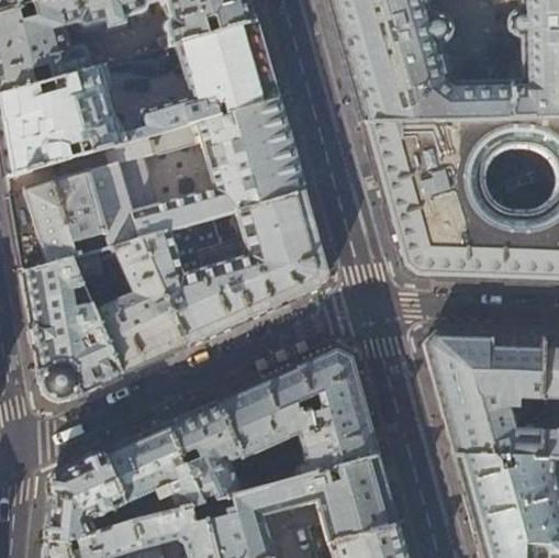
[(0,0),(0,9),(21,3),(23,2),(22,0),(0,0)]
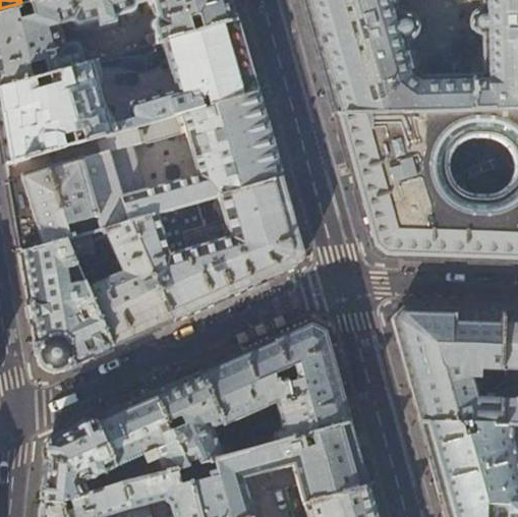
[(34,0),(37,12),(23,16),(19,3),(0,8),(0,84),(36,75),(32,61),(46,56),(51,70),(96,58),(93,48),(84,50),(84,46),(83,43),(79,40),(75,39),(68,41),(62,21),(74,17),(76,20),(77,21),(80,22),(82,22),(101,17),(103,22),(111,20),(104,0),(34,0)]
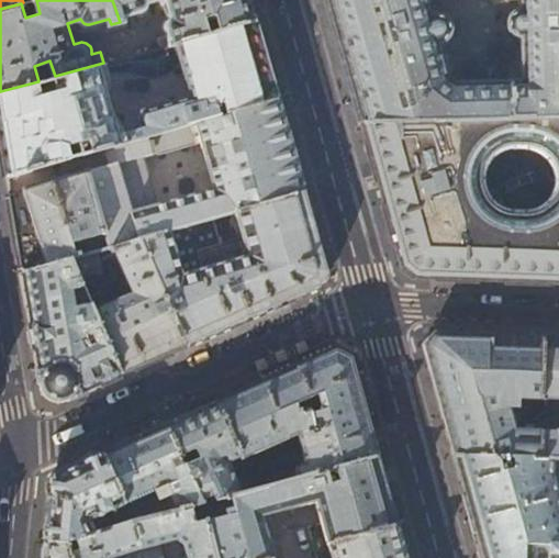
[(112,0),(120,22),(127,20),(126,13),(147,8),(149,6),(151,3),(151,0),(168,0),(172,14),(169,15),(168,20),(170,32),(161,34),(165,45),(179,41),(259,18),(254,0),(112,0)]
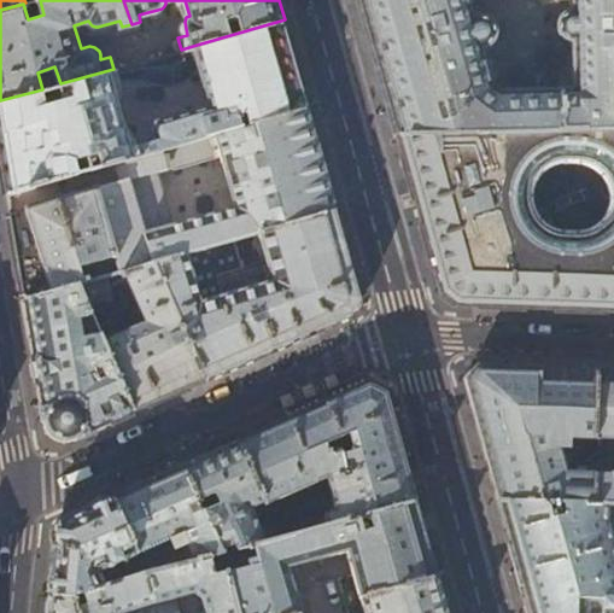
[(363,0),(373,35),(401,132),(460,130),(460,120),(480,118),(484,130),(613,126),(613,0),(363,0)]
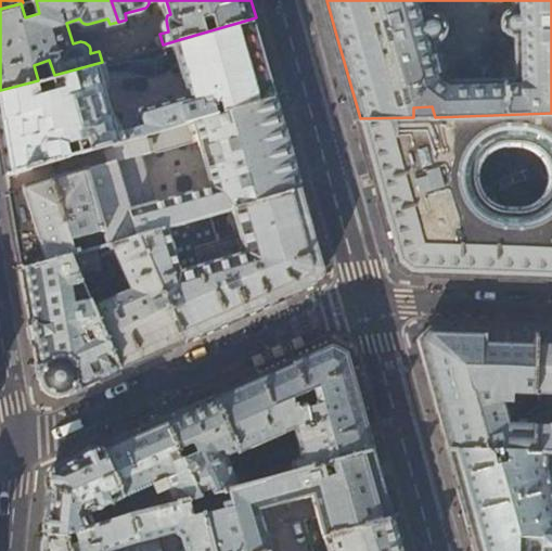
[(256,17),(177,40),(191,92),(187,93),(185,88),(176,90),(177,97),(142,106),(139,113),(140,118),(124,124),(119,117),(112,104),(108,91),(107,82),(108,73),(105,61),(102,62),(54,75),(58,87),(41,91),(38,80),(0,90),(0,118),(1,126),(9,171),(12,170),(82,150),(278,93),(266,52),(256,17)]
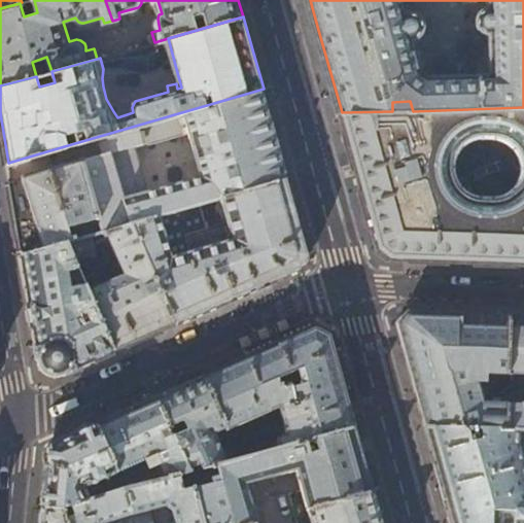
[(121,76),(128,80),(150,73),(143,45),(115,54),(121,76)]
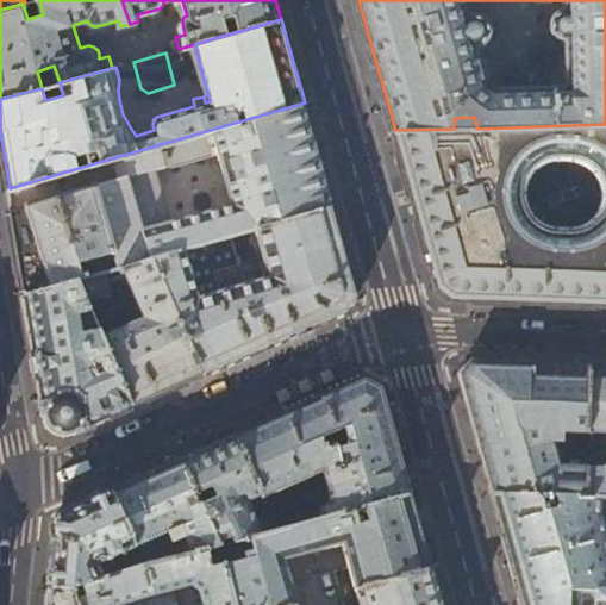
[(311,128),(305,103),(91,164),(95,184),(17,205),(13,206),(18,237),(27,292),(79,276),(106,269),(123,264),(152,255),(232,232),(244,230),(257,225),(333,204),(325,176),(311,128)]
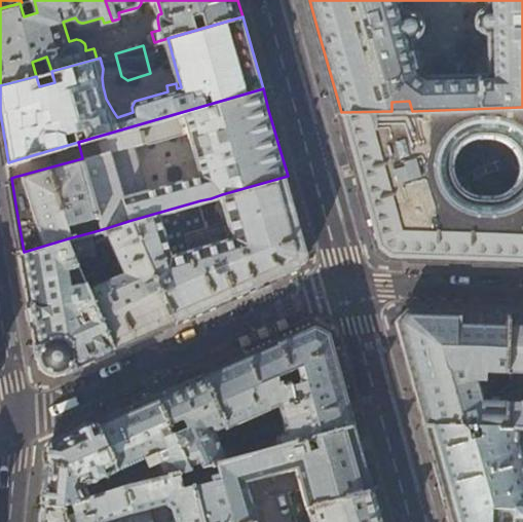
[(522,107),(412,111),(391,111),(341,112),(361,185),(378,247),(390,256),(468,259),(522,261),(522,107)]
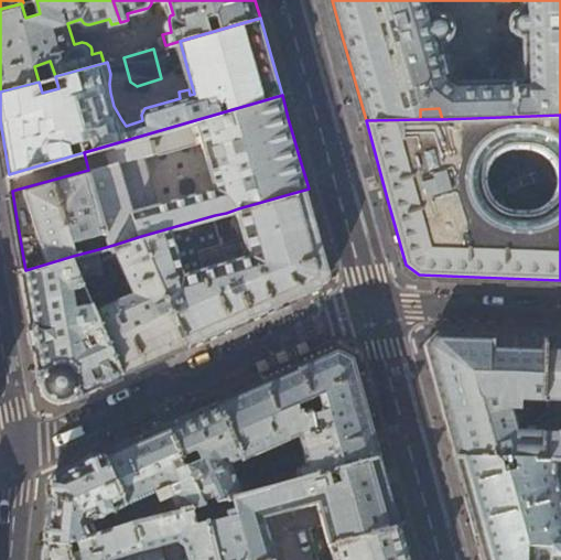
[(249,316),(324,283),(331,268),(319,224),(309,189),(238,208),(244,233),(233,236),(226,213),(215,215),(141,236),(189,343),(249,316)]
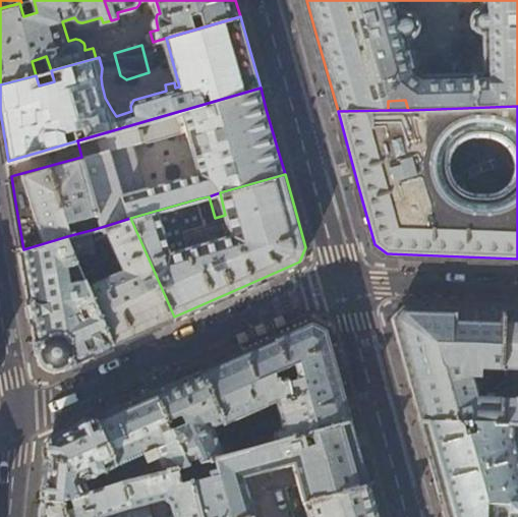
[(130,218),(105,226),(124,269),(99,280),(94,269),(82,273),(87,280),(114,343),(147,329),(174,317),(130,218)]
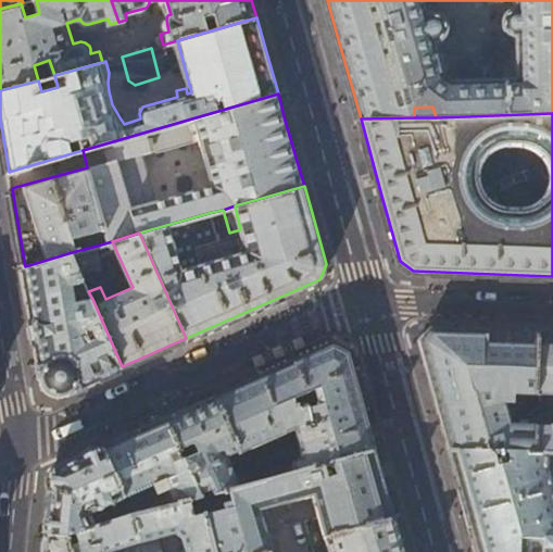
[(97,246),(72,252),(79,271),(102,263),(97,246)]
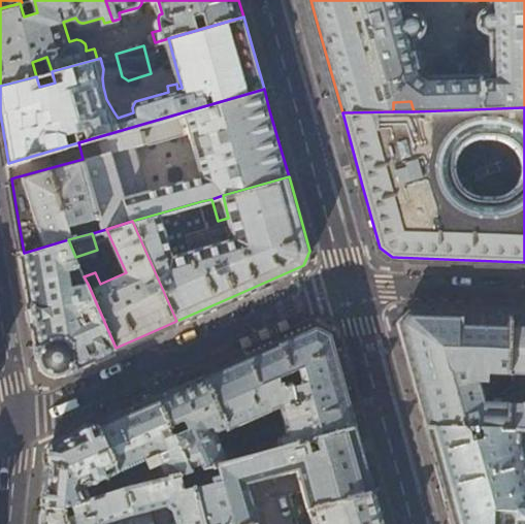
[(34,309),(42,360),(44,364),(47,368),(51,370),(56,372),(58,372),(63,371),(116,348),(88,284),(71,286),(67,268),(79,266),(75,257),(68,239),(24,253),(34,309)]
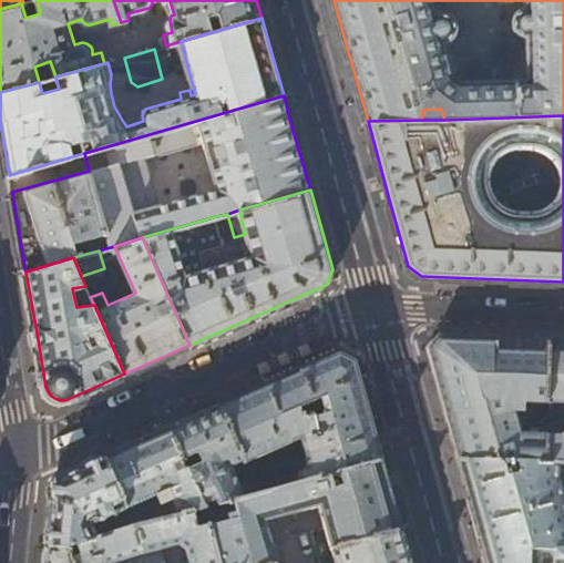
[(549,398),(550,336),(494,334),(441,333),(431,345),(447,401),(462,457),(547,459),(549,432),(519,431),(512,407),(535,408),(535,398),(549,398)]
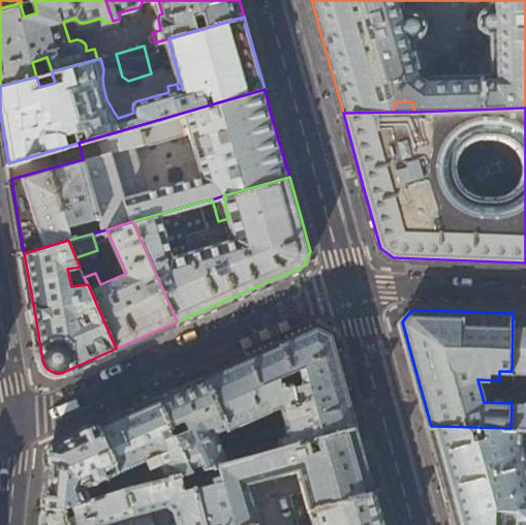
[(525,313),(513,313),(512,371),(512,403),(511,428),(521,429),(525,428),(525,313)]
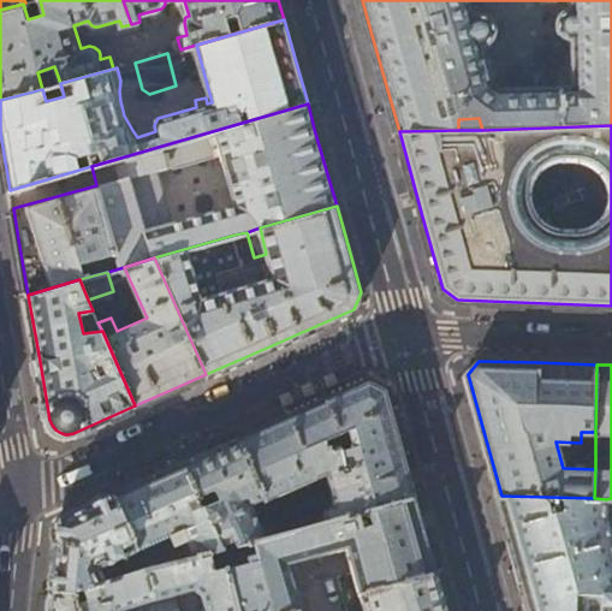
[(398,429),(386,387),(370,380),(326,399),(233,440),(185,462),(200,494),(215,488),(220,499),(205,506),(221,545),(237,538),(239,545),(259,539),(267,537),(253,503),(266,497),(267,499),(330,473),(338,504),(336,504),(332,506),(328,510),(327,511),(330,518),(416,494),(398,429)]
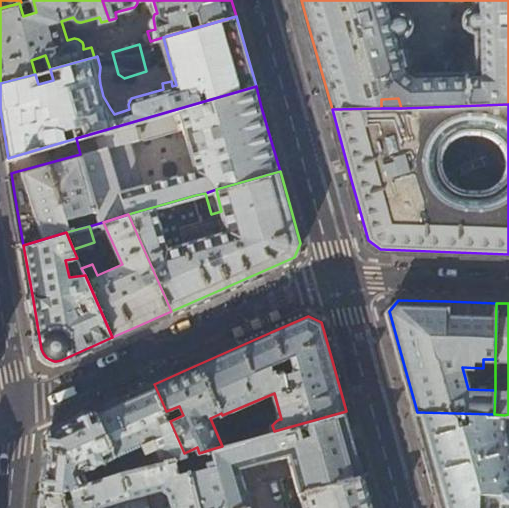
[(128,395),(95,410),(124,474),(185,456),(184,453),(170,421),(166,411),(154,384),(128,395)]
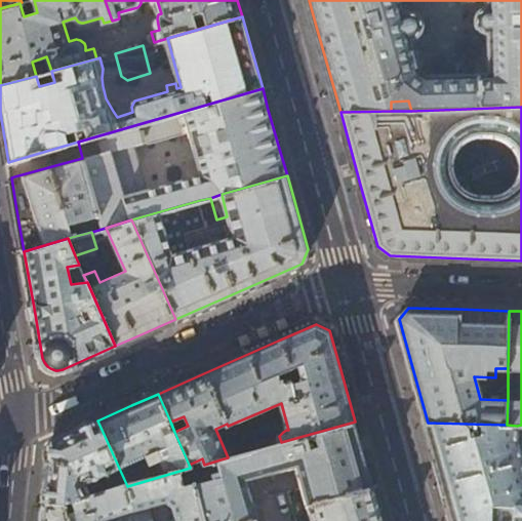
[(65,504),(127,486),(97,421),(68,434),(51,441),(48,472),(45,502),(65,504)]
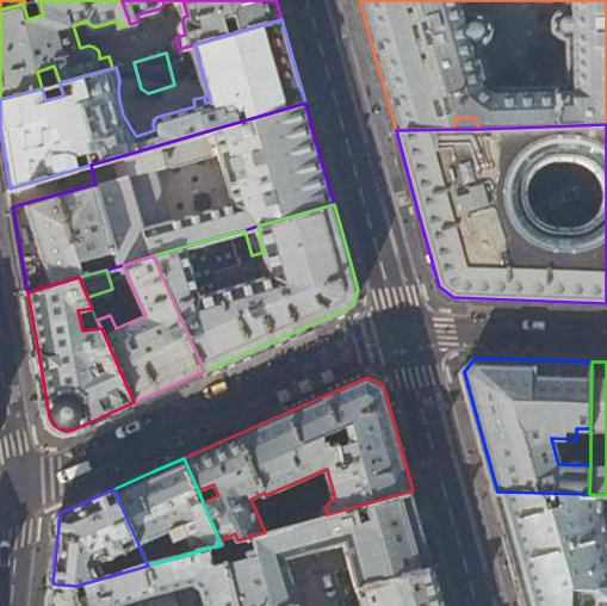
[(413,490),(327,514),(265,532),(256,535),(260,546),(224,557),(237,605),(295,605),(298,605),(285,557),(345,540),(359,588),(434,567),(426,535),(422,525),(413,490)]
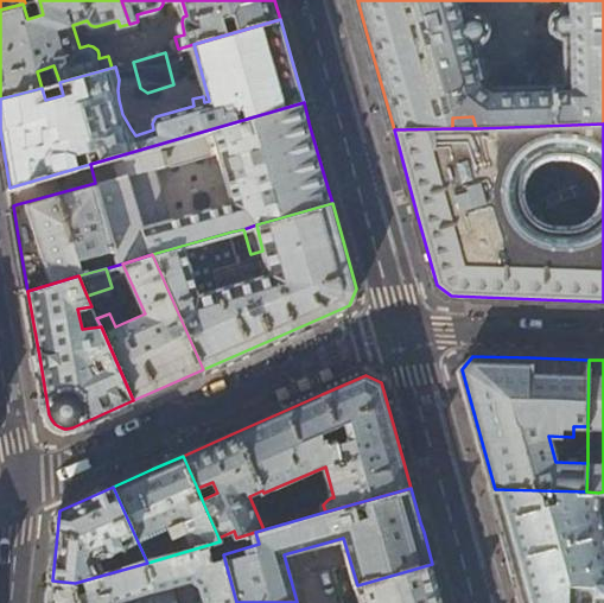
[(598,493),(586,492),(495,489),(514,557),(526,602),(598,602),(603,602),(603,529),(598,511),(598,493)]
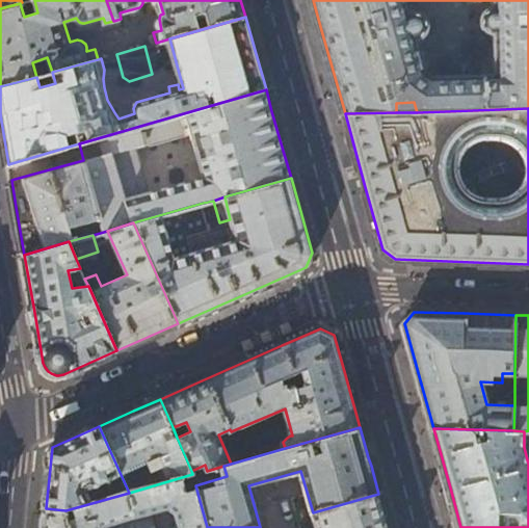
[(129,493),(138,527),(207,527),(195,485),(192,474),(129,493)]
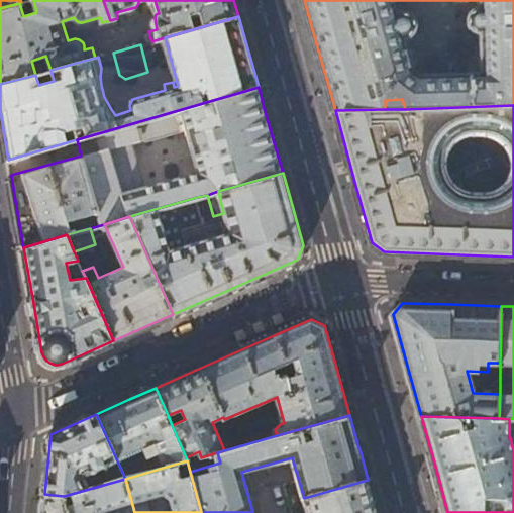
[(134,512),(125,479),(64,496),(68,512),(134,512)]
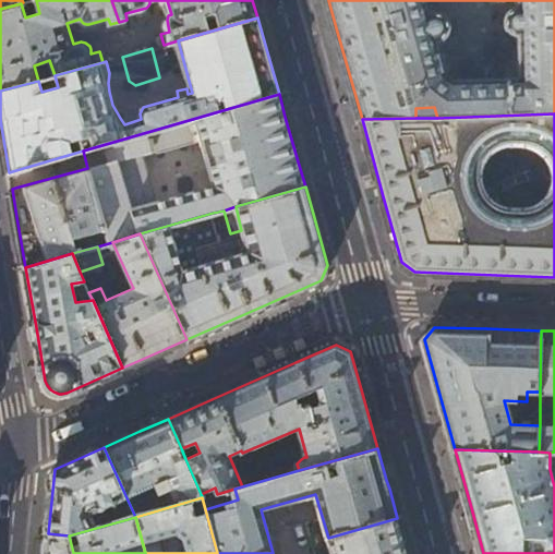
[(397,518),(328,538),(333,553),(273,553),(269,553),(407,553),(406,549),(397,518)]
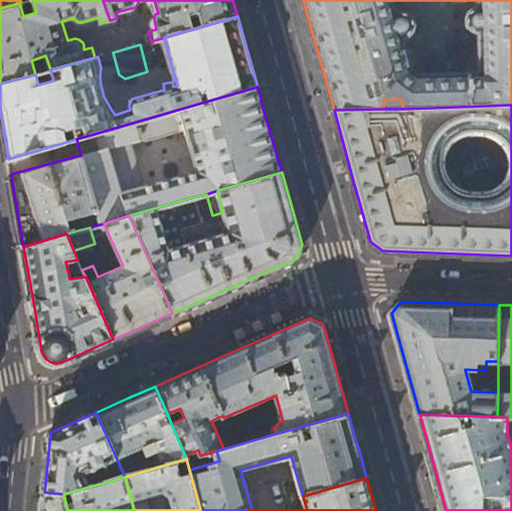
[(67,510),(63,494),(44,492),(41,510),(67,510)]
